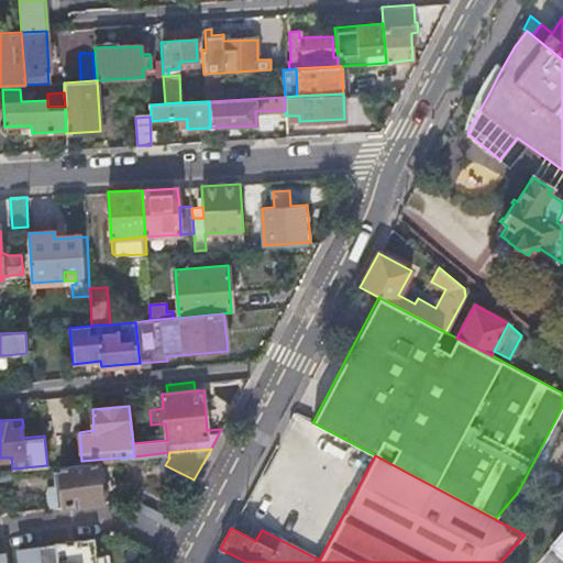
[(55,506),(101,499),(99,478),(103,478),(102,466),(98,466),(97,462),(59,466),(61,472),(56,473),(57,483),(52,484),(55,506)]
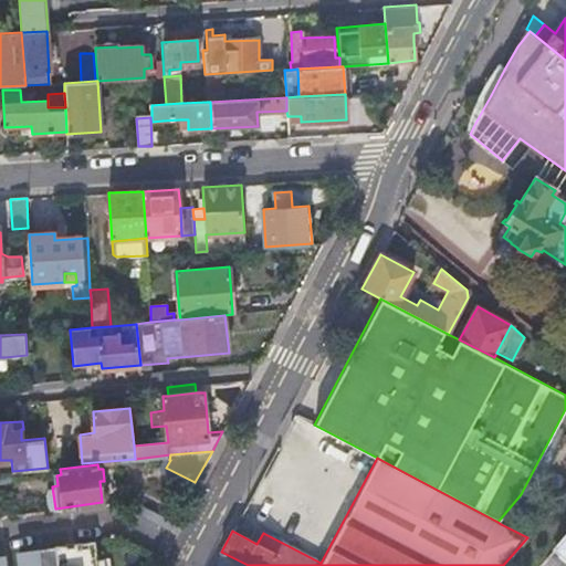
[(0,472),(0,515),(17,514),(11,471),(0,472)]
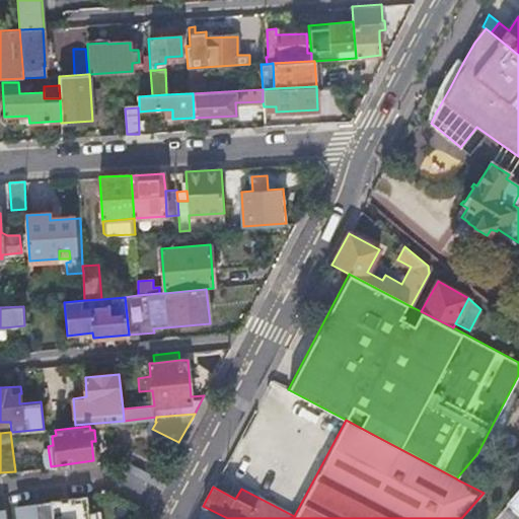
[(160,477),(128,461),(125,468),(156,485),(160,477)]
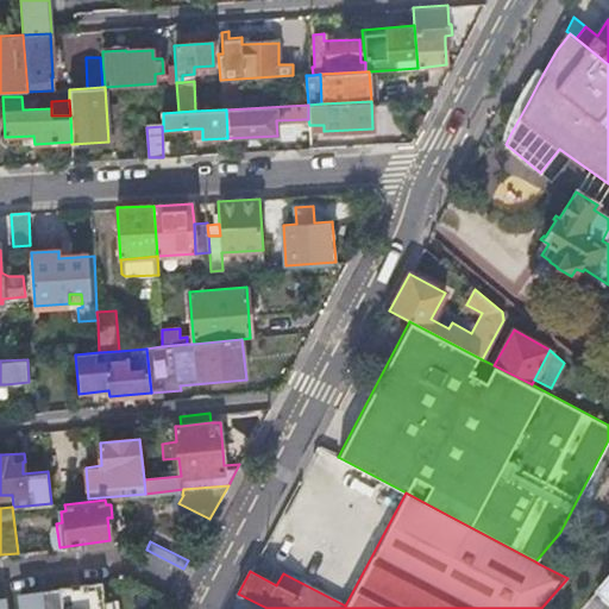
[(608,608),(608,576),(590,601),(600,608),(608,608)]
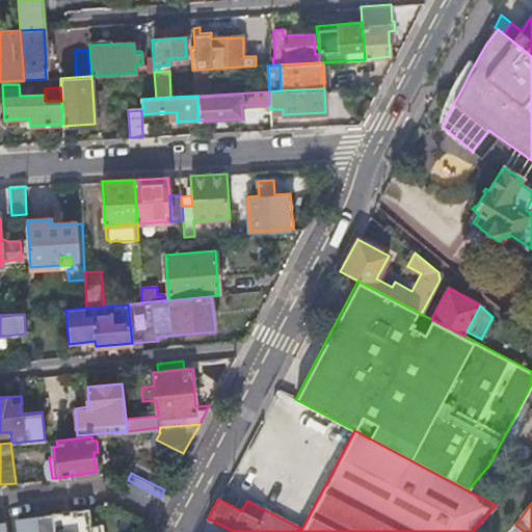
[(52,515),(18,521),(19,531),(102,531),(101,523),(91,524),(88,507),(69,510),(70,512),(62,513),(62,511),(51,511),(52,515)]
